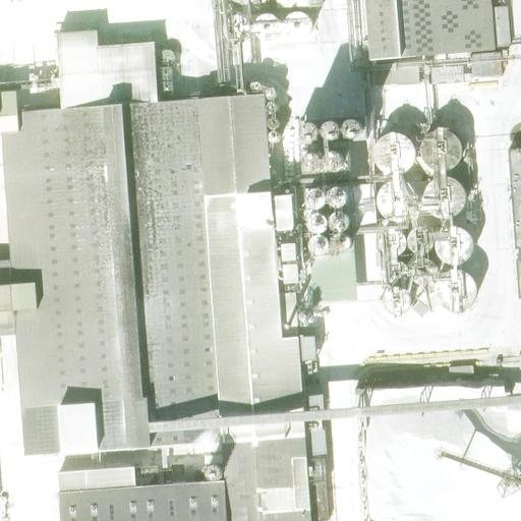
[(276,0),(278,10),(310,7),(324,5),(323,0),(276,0)]
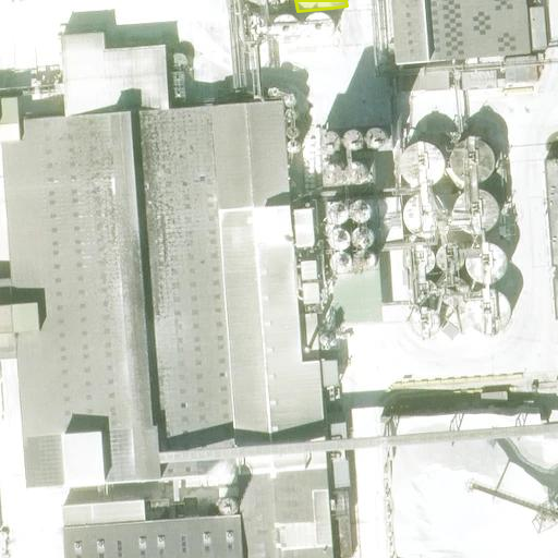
[(391,0),(398,64),(502,57),(505,83),(531,82),(524,0),(391,0)]
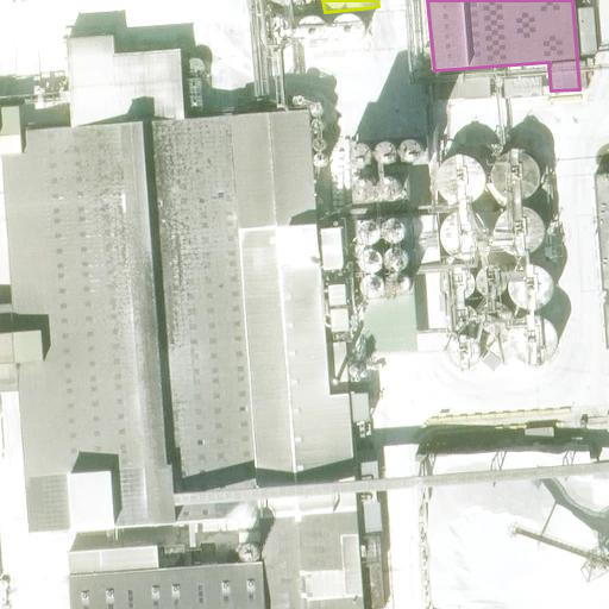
[(182,119),(192,119),(184,50),(117,54),(115,37),(67,37),(73,126),(125,123),(182,119)]
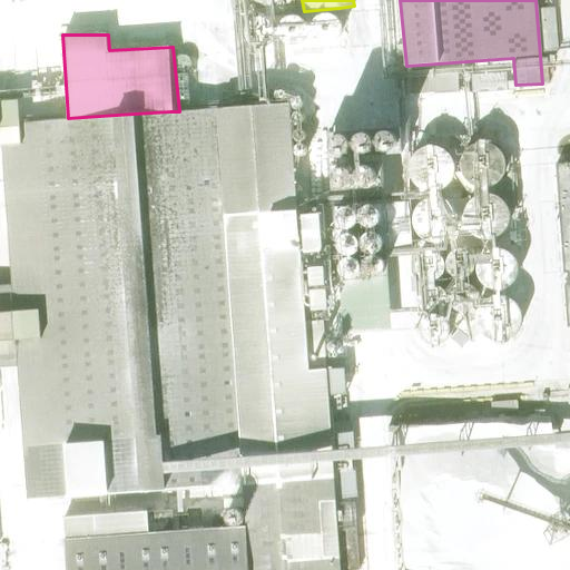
[(432,72),(434,94),(451,92),(449,70),(432,72)]
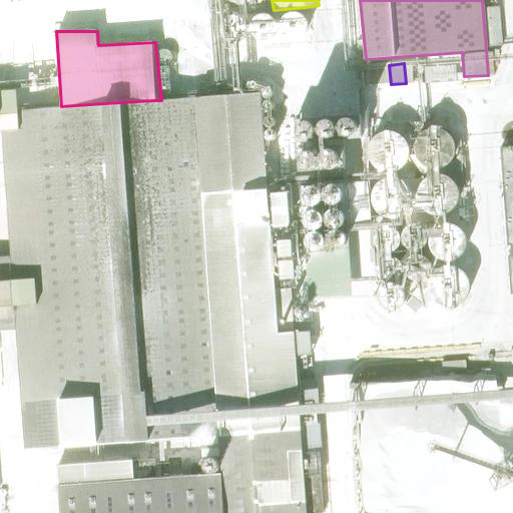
[(391,84),(389,65),(358,67),(359,86),(391,84)]
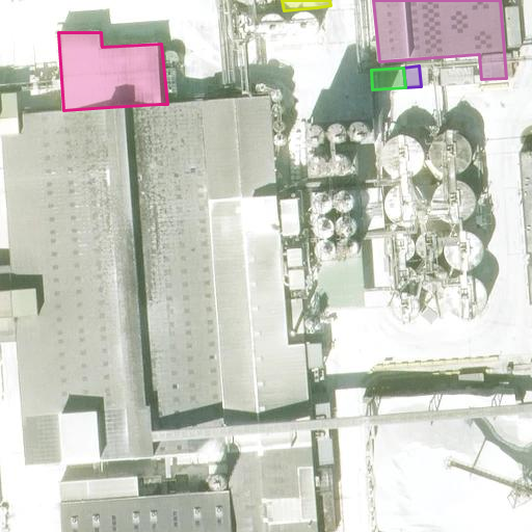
[(473,68),(440,70),(441,87),(475,85),(473,68)]
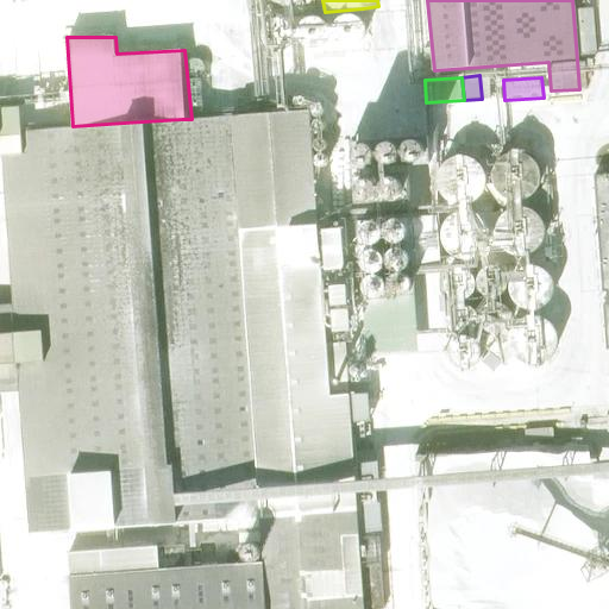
[(264,537),(233,115),(192,119),(182,119),(24,130),(22,106),(1,108),(2,117),(0,117),(0,155),(4,156),(14,303),(0,303),(0,391),(20,390),(31,532),(161,522),(174,522),(240,518),(242,537),(264,537)]
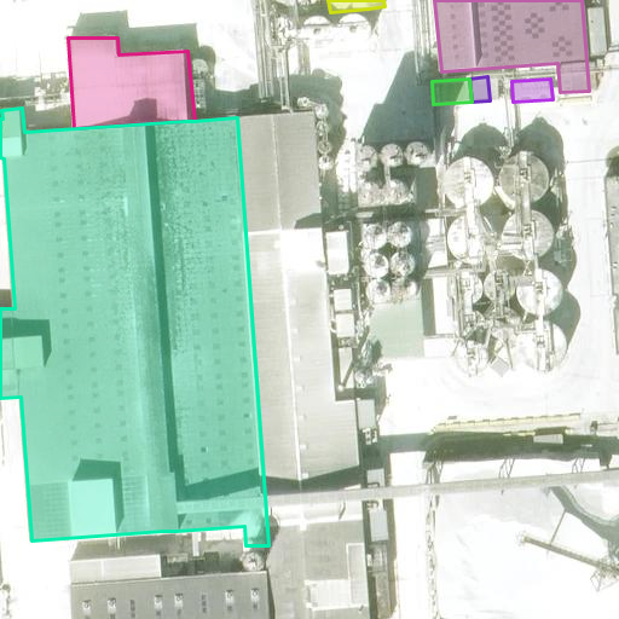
[(237,117),(268,545),(270,570),(74,584),(75,618),(370,618),(371,618),(360,457),(357,400),(337,401),(327,259),(324,229),(322,187),(317,111),(237,117)]
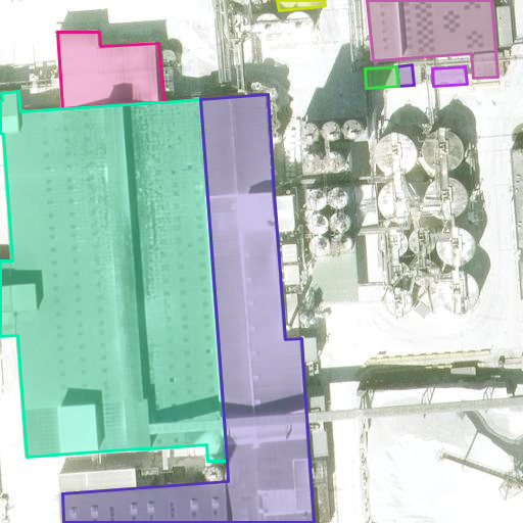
[(367,116),(301,121),(304,174),(351,172),(349,141),(368,140),(367,116)]
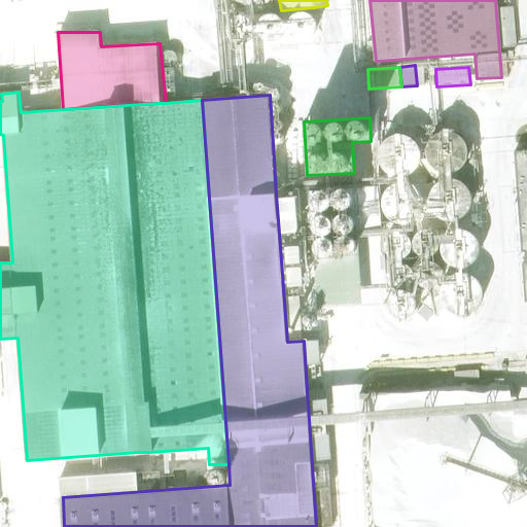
[(462,170),(471,162),(475,149),(471,138),(462,130),(450,128),(438,133),(432,143),(432,155),(438,166),(450,171),(462,170)]
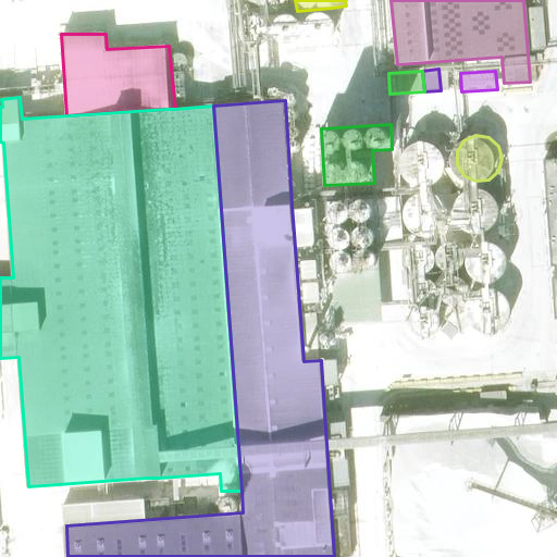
[(440,183),(449,175),(453,162),(449,150),(440,141),(426,139),(415,145),(408,156),(408,169),(415,180),(426,185),(440,183)]
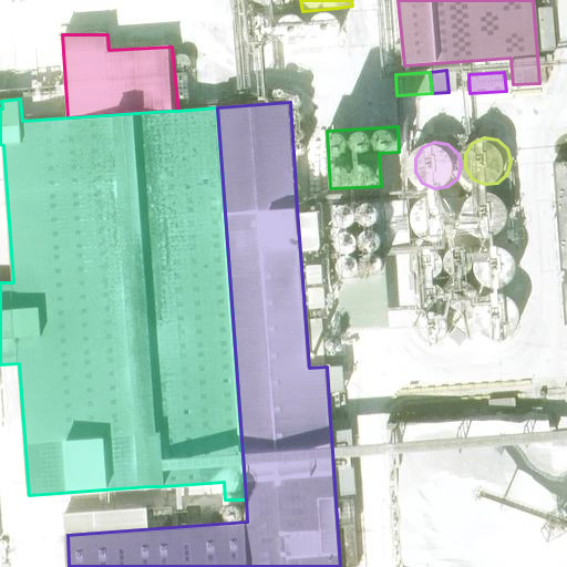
[(566,161),(553,163),(562,271),(565,271),(566,282),(563,282),(565,326),(566,325),(566,161)]
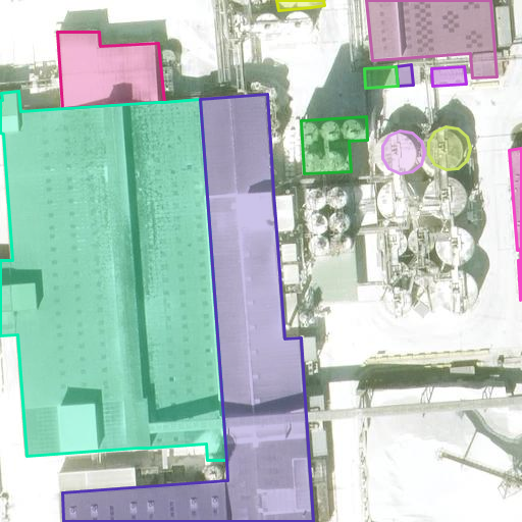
[(462,213),(471,205),(474,194),(471,183),(462,174),(450,172),(438,177),(431,188),(432,200),(438,210),(450,215),(462,213)]
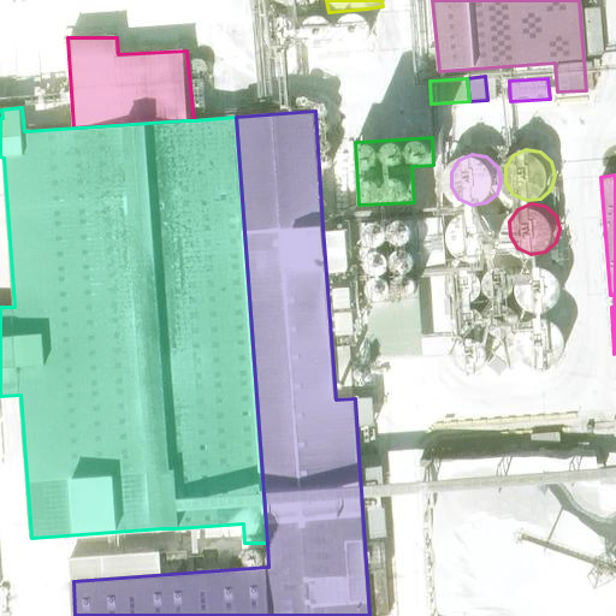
[(490,260),(501,250),(504,237),(501,223),(489,214),(475,212),(462,218),(454,230),(454,244),(462,256),(475,262),(490,260)]
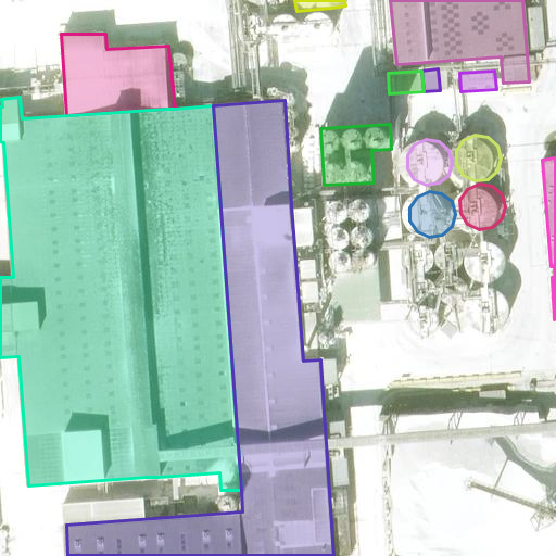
[(377,217),(381,213),(383,207),(381,201),(377,198),(370,197),(365,199),(362,204),(362,211),(365,215),(371,218),(377,217)]
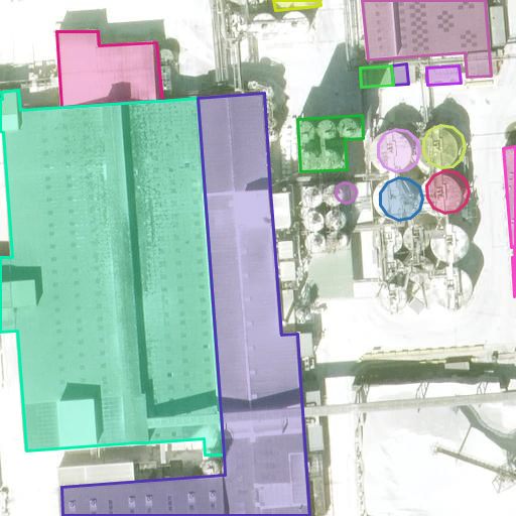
[(326,204),(331,200),(332,195),(331,189),(326,185),(320,184),(315,187),(312,191),(312,198),(315,203),(320,205),(326,204)]
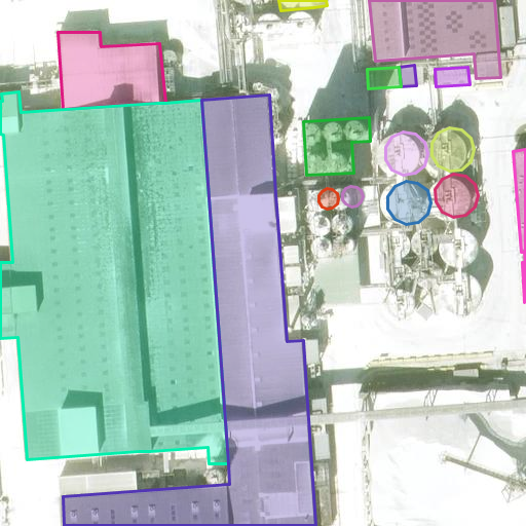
[(287,341),(303,340),(299,284),(304,284),(295,193),(292,193),(278,193),(275,194),(277,220),(287,341)]
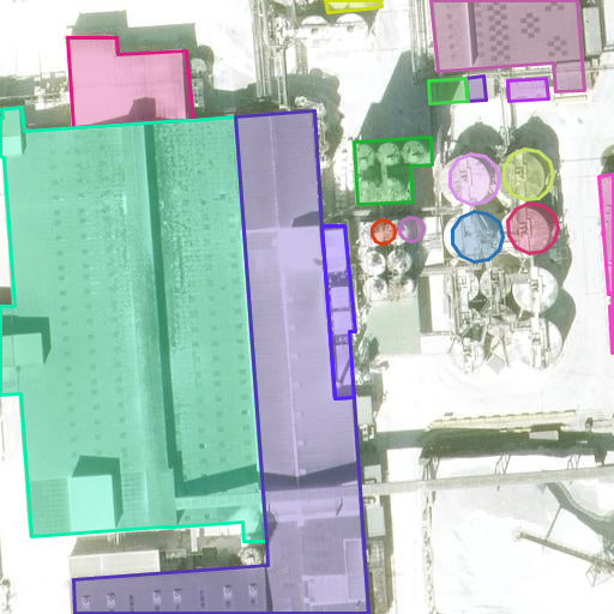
[(419,269),(425,265),(426,258),(423,252),(419,247),(413,247),(407,250),(403,256),(403,262),(407,268),(413,270),(419,269)]
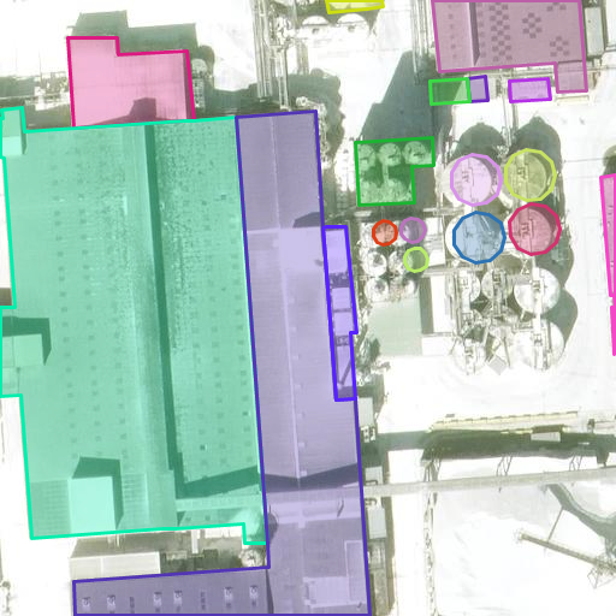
[(392,272),(398,267),(400,261),(398,254),(392,250),(386,249),(380,252),(377,258),(377,265),(380,270),(386,273),(392,272)]
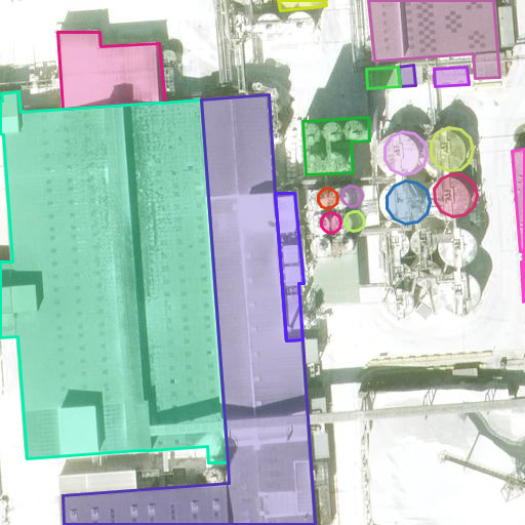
[(474,265),(483,257),(487,245),(483,234),(474,226),(461,224),(450,229),(444,239),(444,251),(451,261),(461,267),(474,265)]
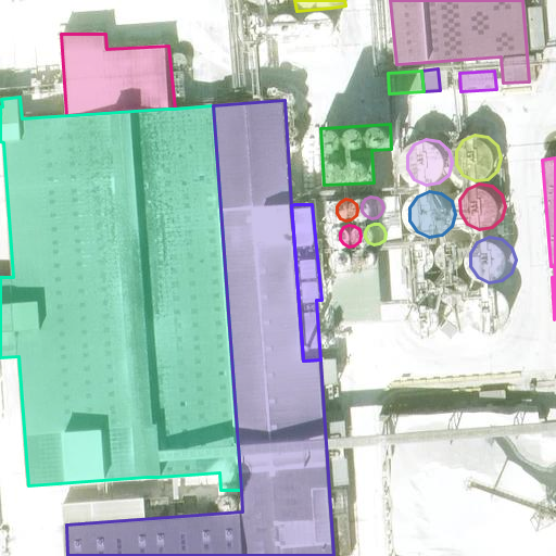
[(460,267),(467,261),(469,253),(467,245),(460,240),(453,239),(445,242),(441,249),(441,257),(445,264),(453,268),(460,267)]
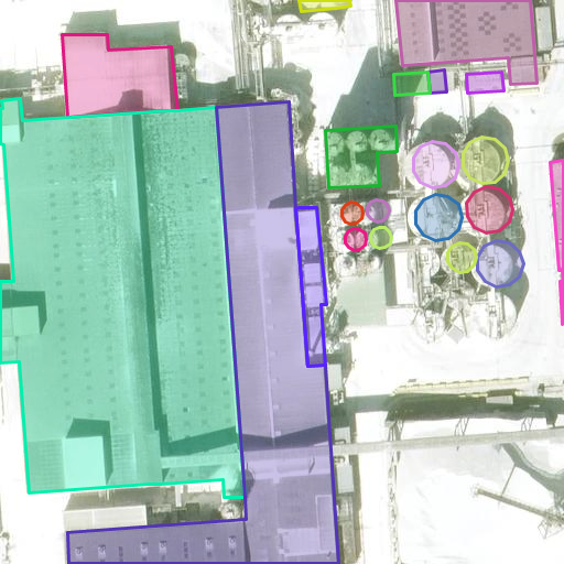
[(438,275),(445,270),(447,262),(445,255),(438,249),(430,248),(422,251),(418,258),(418,267),(422,273),(430,277),(438,275)]
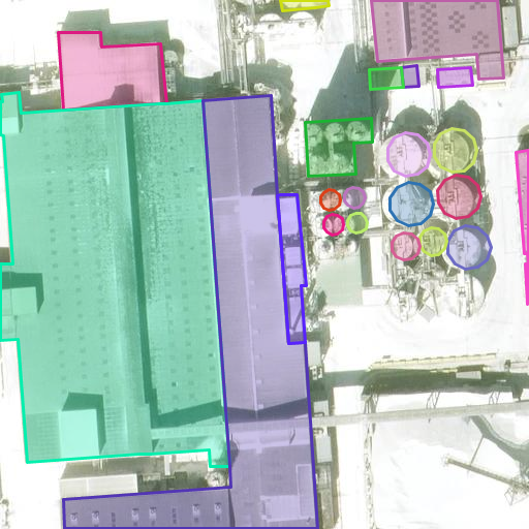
[(362,253),(367,249),(368,244),(367,239),(362,235),(356,234),(351,237),(348,241),(348,247),(351,252),(356,254),(362,253)]
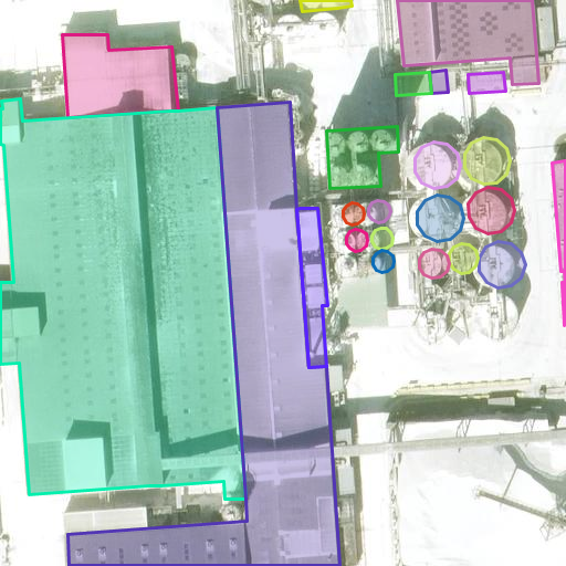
[(362,272),(367,268),(368,262),(367,255),(362,252),(356,251),(350,253),(347,259),(347,264),(350,270),(356,273),(362,272)]
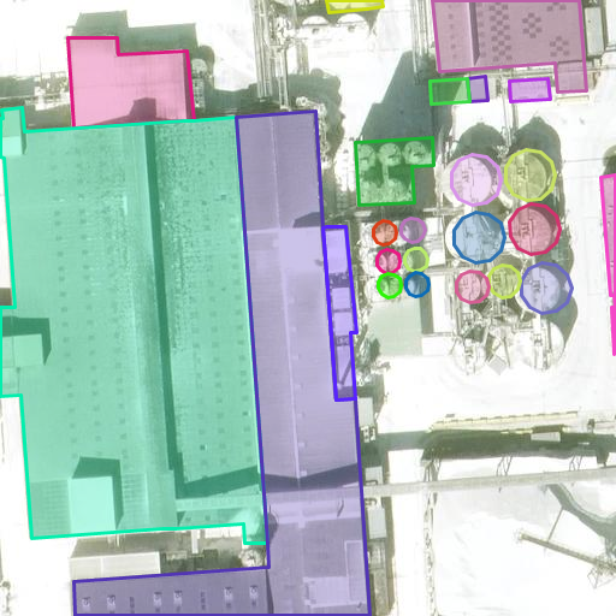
[(515,333),(521,327),(523,319),(521,311),(515,304),(505,303),(497,307),(492,314),(492,324),(497,331),(505,335),(515,333)]
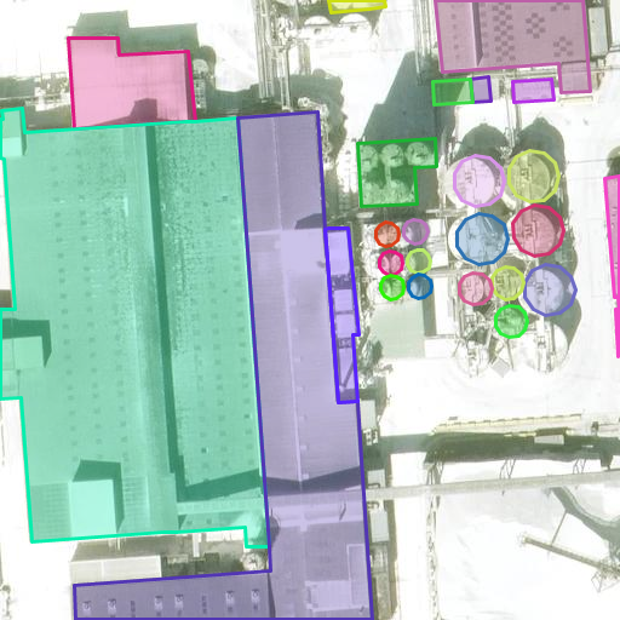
[(561,367),(572,359),(577,344),(572,331),(561,321),(546,319),(533,325),(526,337),(526,351),(534,363),(546,369),(561,367)]
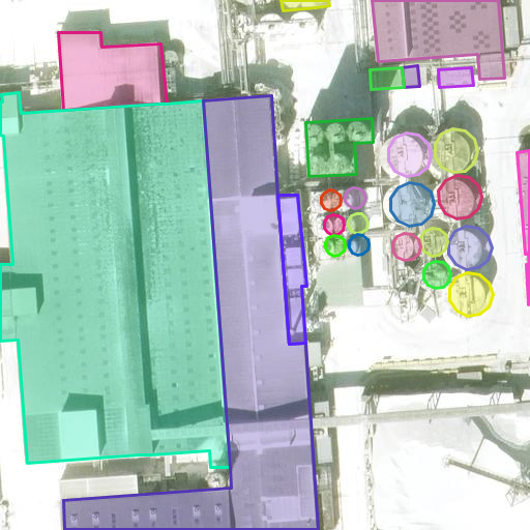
[(414,318),(419,313),(421,305),(419,298),(413,293),(406,292),(399,295),(394,301),(394,310),(399,316),(406,320),(414,318)]
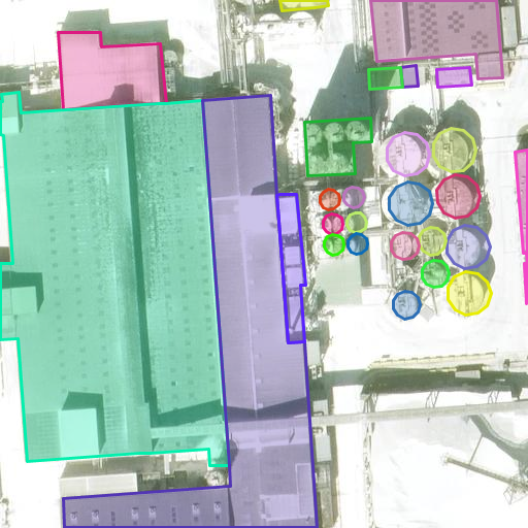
[(323,332),(329,327),(331,319),(329,311),(323,306),(315,305),(307,308),(303,316),(303,323),(308,330),(316,333),(323,332)]
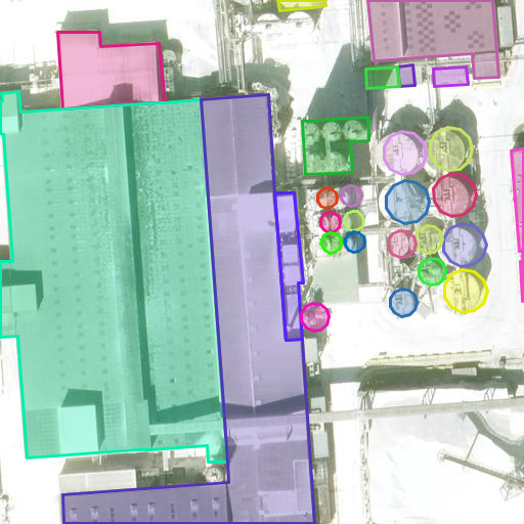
[(305,387),(314,523),(331,522),(326,388),(305,387)]
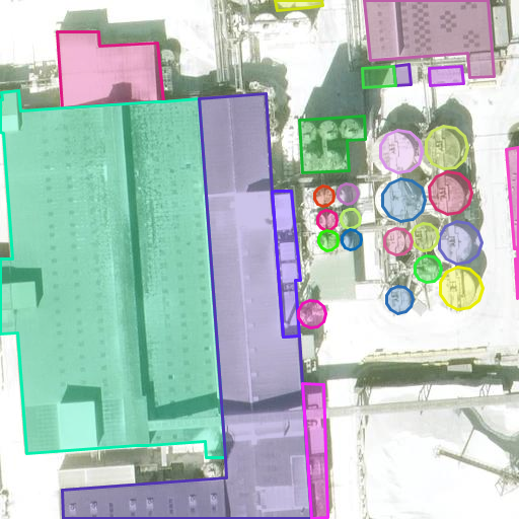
[(148,445),(137,445),(138,462),(138,464),(150,463),(150,461),(148,445)]
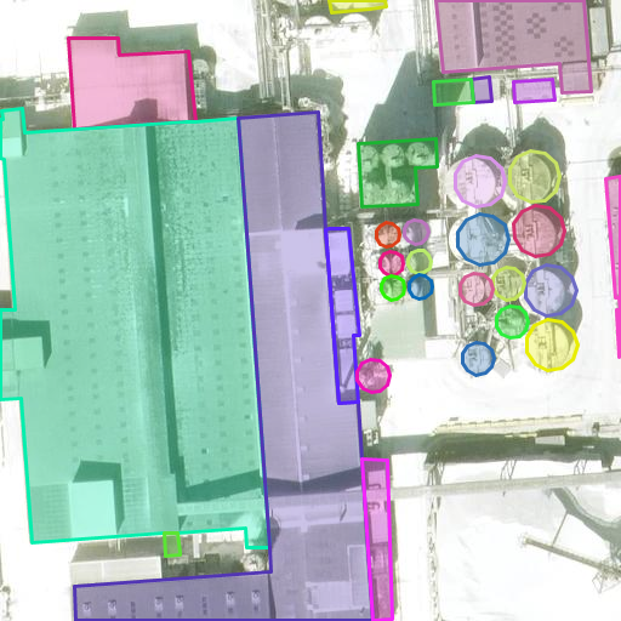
[(269,547),(246,547),(180,552),(180,554),(165,556),(165,553),(68,560),(74,586),(271,571),(269,547)]
